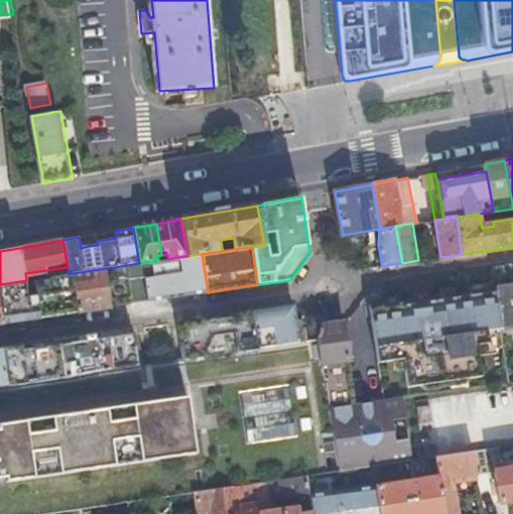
[(148,262),(139,263),(127,265),(131,287),(133,302),(172,297),(208,292),(202,254),(187,256),(179,257),(181,272),(150,277),(148,262)]
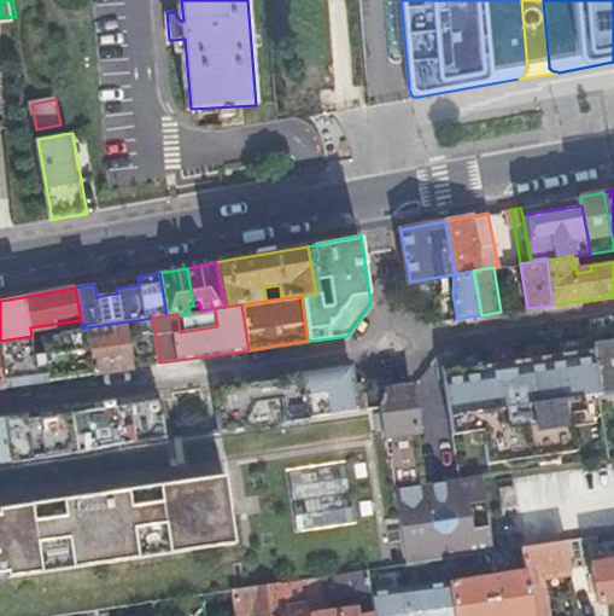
[(157,344),(152,318),(138,320),(142,347),(157,344)]
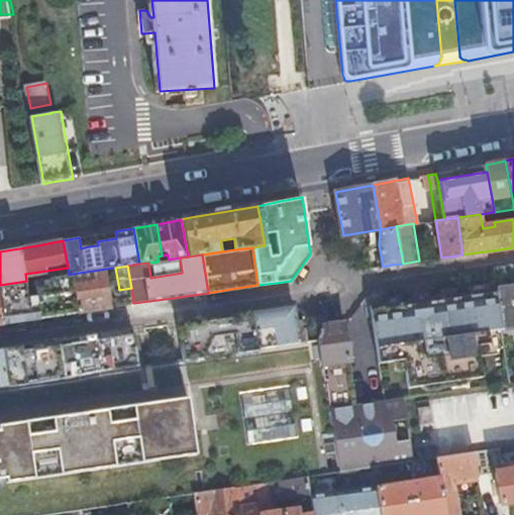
[(46,271),(50,278),(69,275),(68,268),(46,271)]
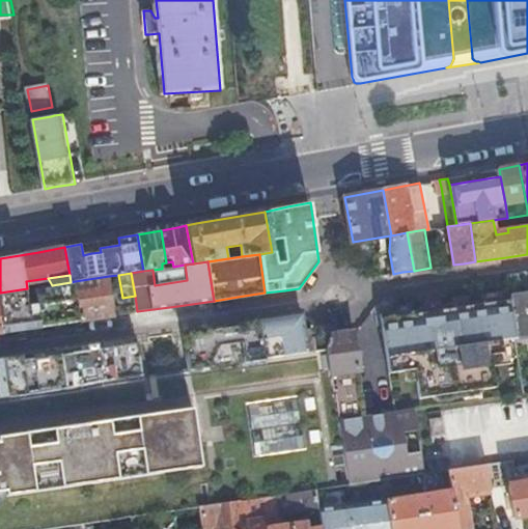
[(109,276),(75,281),(81,319),(99,317),(114,315),(109,276)]
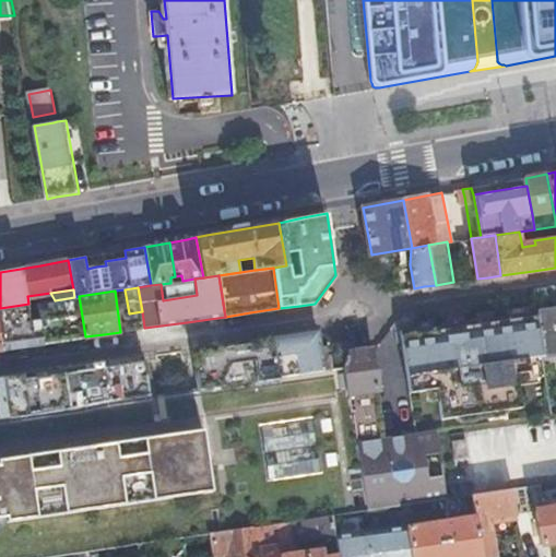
[(40,318),(45,343),(63,340),(85,336),(79,296),(74,297),(55,300),(57,316),(40,318)]
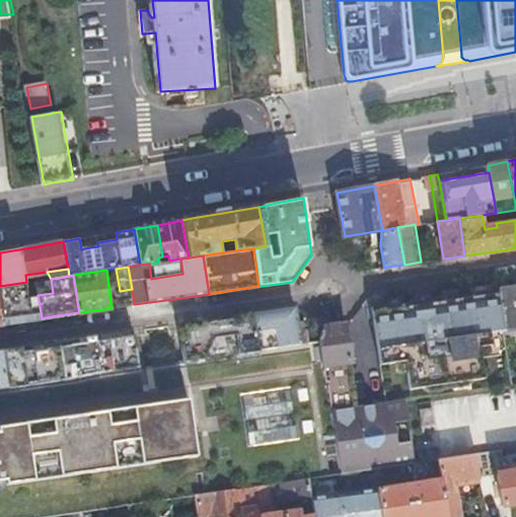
[(20,283),(0,286),(0,305),(3,323),(22,321),(42,318),(38,295),(22,298),(20,283)]
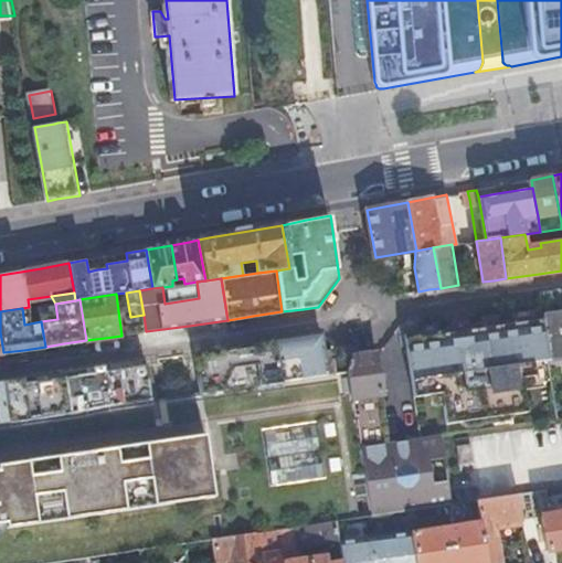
[(421,331),(405,333),(414,391),(415,396),(432,394),(433,405),(444,404),(447,424),(473,421),(517,414),(527,413),(523,390),(531,389),(533,384),(533,376),(536,376),(533,362),(549,360),(549,358),(541,315),(538,316),(537,309),(509,314),(509,319),(502,320),(497,321),(496,315),(480,317),(481,324),(474,325),(467,325),(467,322),(466,322),(464,321),(460,320),(458,320),(455,321),(453,322),(449,324),(447,325),(448,328),(442,329),(436,329),(435,324),(421,326),(421,331)]
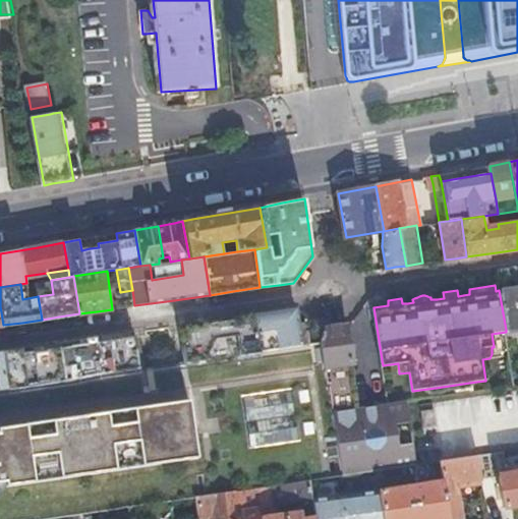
[(517,287),(499,290),(506,330),(517,328),(517,287)]
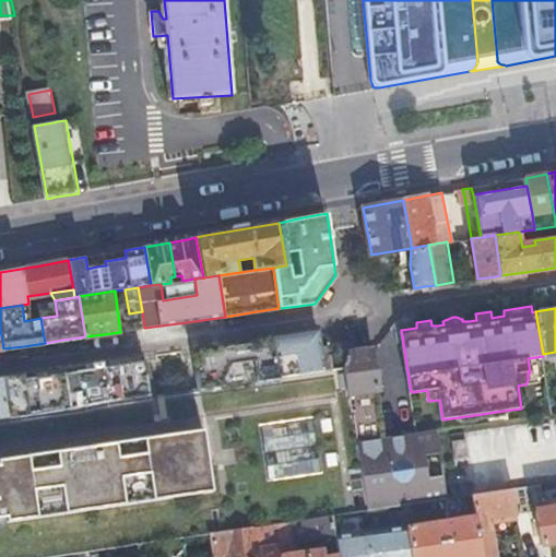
[(274,336),(279,377),(332,369),(330,355),(327,355),(322,356),(319,329),(274,336)]
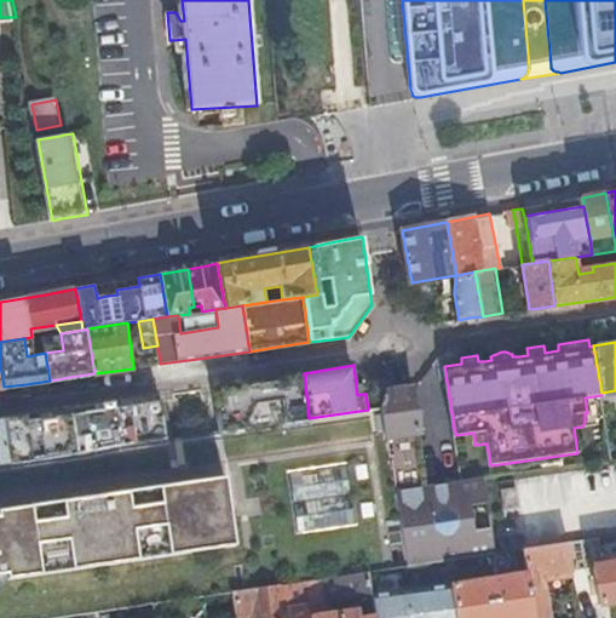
[(259,379),(214,387),(214,389),(222,430),(309,418),(304,373),(259,379)]
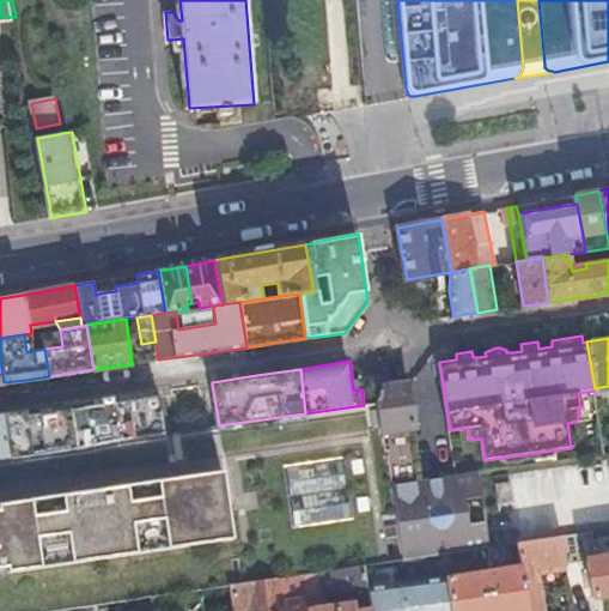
[(382,388),(378,403),(387,455),(388,455),(391,485),(401,558),(443,552),(454,551),(489,545),(479,472),(456,476),(425,481),(420,448),(409,383),(396,386),(382,388)]
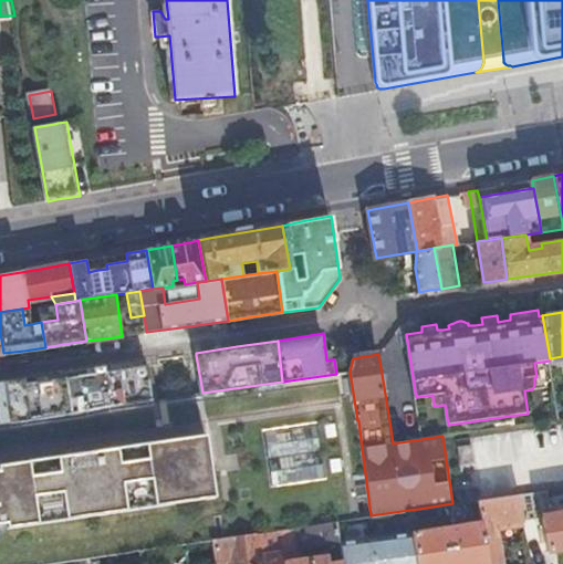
[(202,393),(196,355),(180,357),(163,361),(169,397),(202,393)]
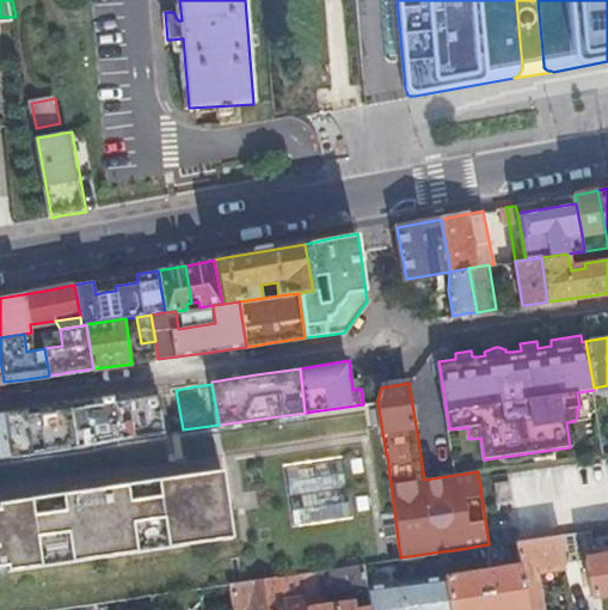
[(94,398),(67,403),(74,446),(165,433),(158,389),(127,394),(94,398)]
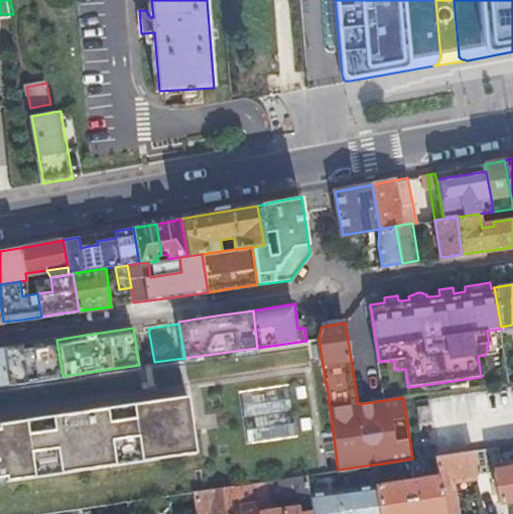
[(0,513),(33,513),(81,507),(194,490),(254,482),(266,480),(305,475),(338,470),(330,408),(327,383),(326,383),(318,339),(306,341),(257,348),(184,358),(154,362),(139,365),(62,376),(7,384),(0,384),(0,513)]
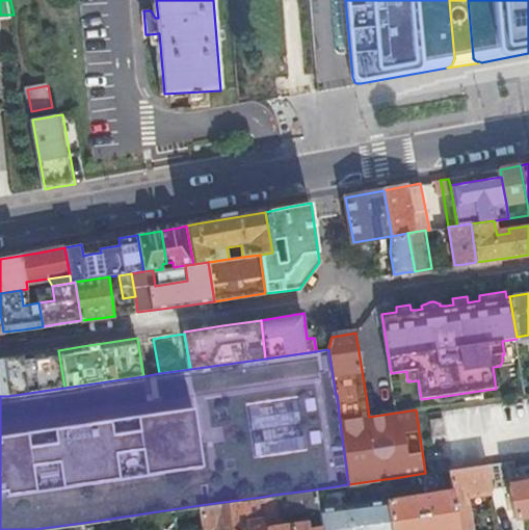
[(30,353),(1,359),(7,396),(64,388),(58,350),(30,353)]
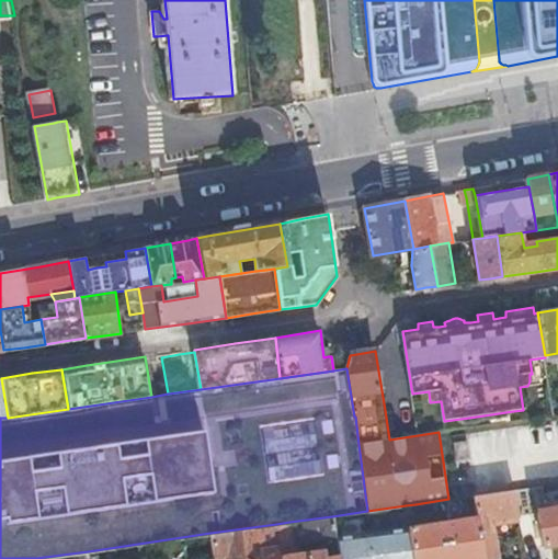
[(504,426),(479,431),(482,455),(508,451),(504,426)]
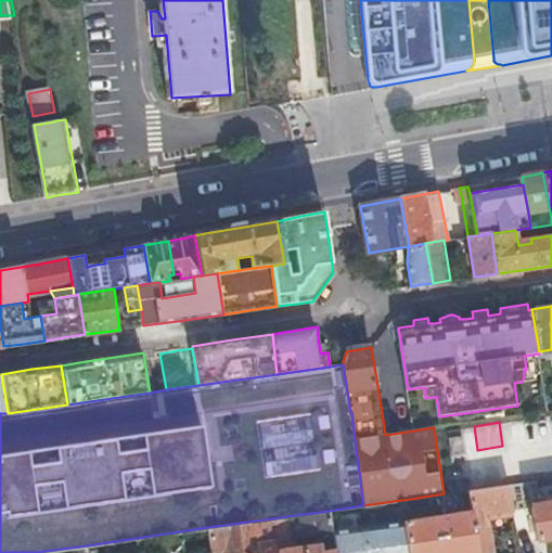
[(462,431),(450,432),(453,455),(465,453),(462,431)]
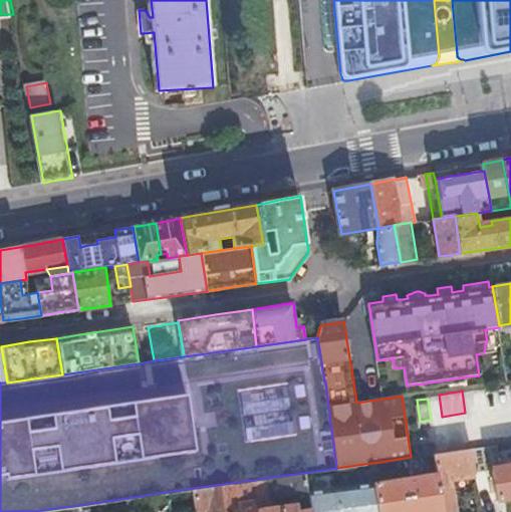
[(497,445),(472,448),(476,472),(493,470),(498,501),(505,500),(510,499),(510,465),(500,467),(497,445)]
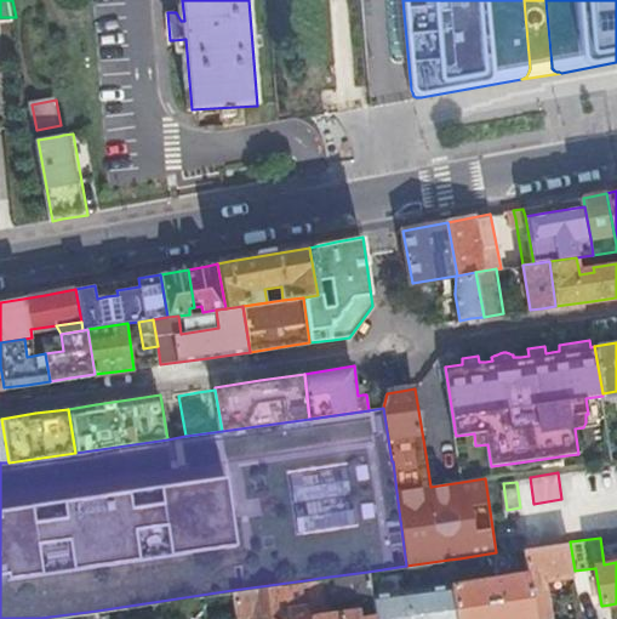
[(529,572),(536,618),(552,618),(548,590),(544,590),(542,575),(563,573),(575,571),(570,541),(525,549),(529,572)]
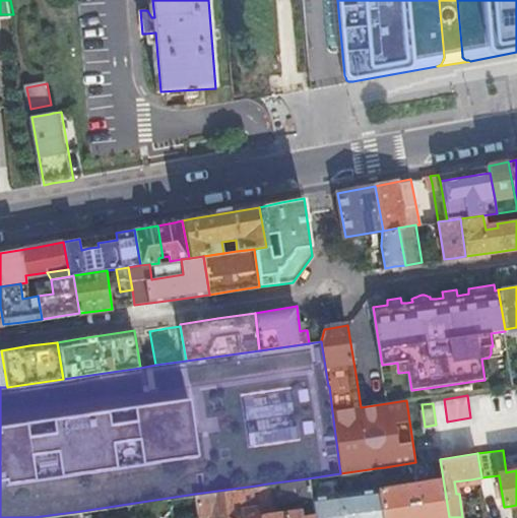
[(385,467),(376,468),(379,489),(383,517),(449,517),(443,478),(388,487),(385,467)]
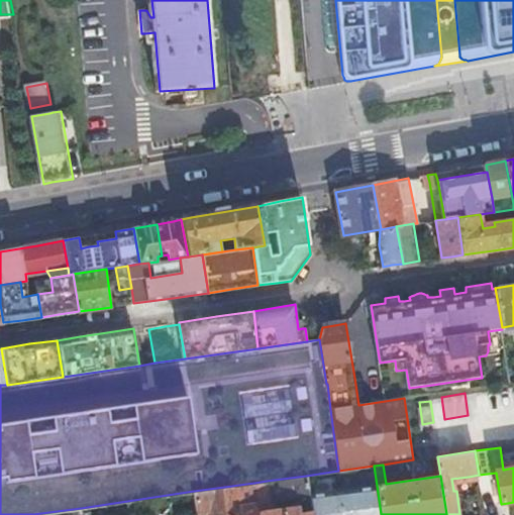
[(311,514),(309,495),(308,493),(306,476),(267,481),(269,499),(297,495),(300,509),(296,510),(295,507),(260,513),(260,514),(311,514)]
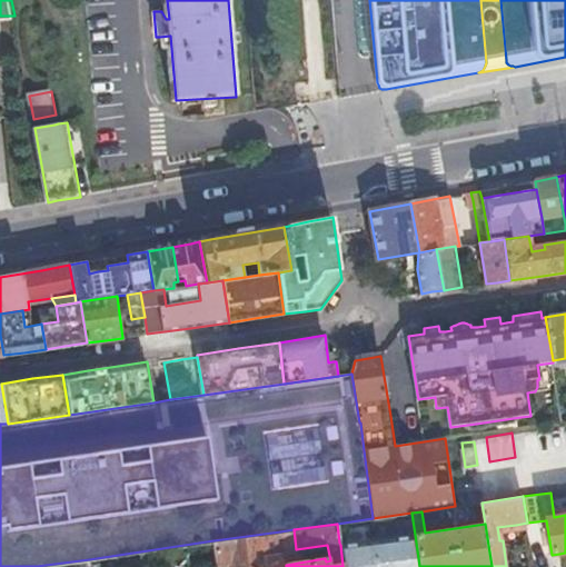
[(286,566),(286,565),(280,531),(214,540),(217,564),(231,561),(231,566),(286,566)]
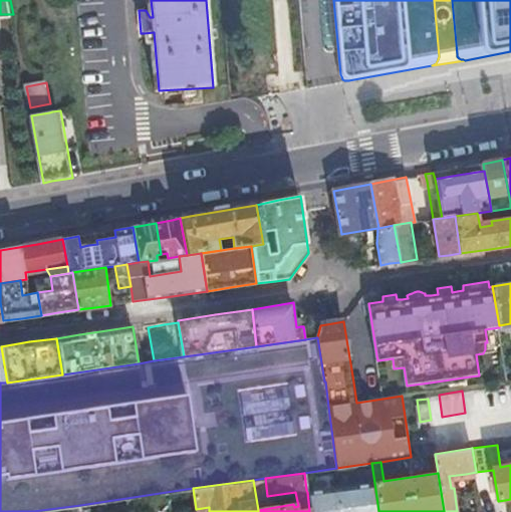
[(378,511),(374,483),(307,492),(309,511),(378,511)]
